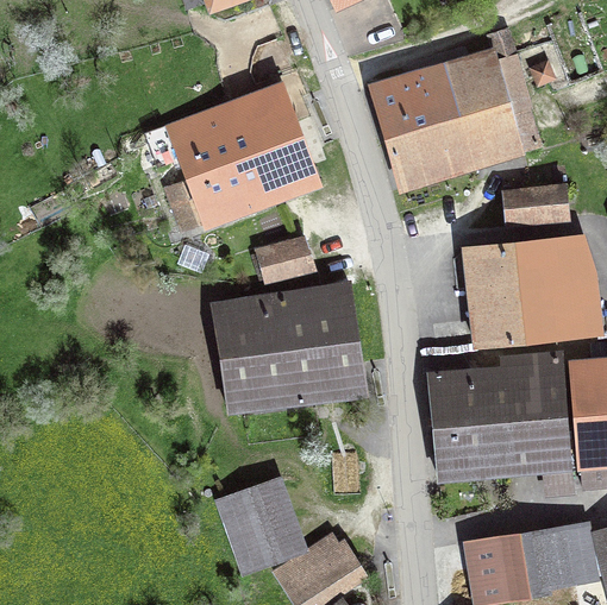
[(539,142),(529,106),(509,111),(492,49),(369,84),(398,183),(539,142)]
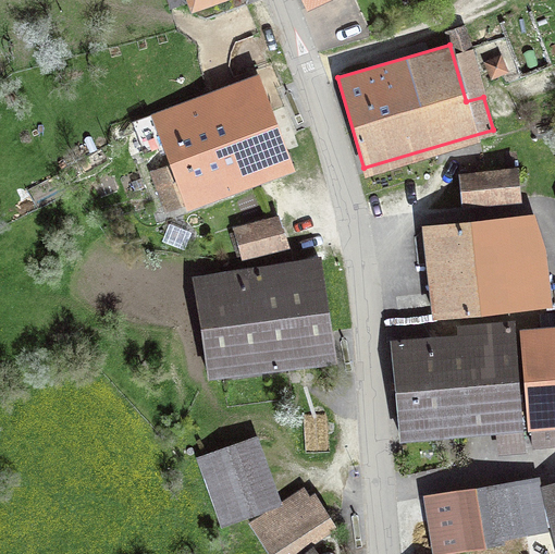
[(290,163),(258,77),(134,123),(143,147),(163,140),(171,161),(150,170),(164,207),(185,199),(185,201),(290,163)]
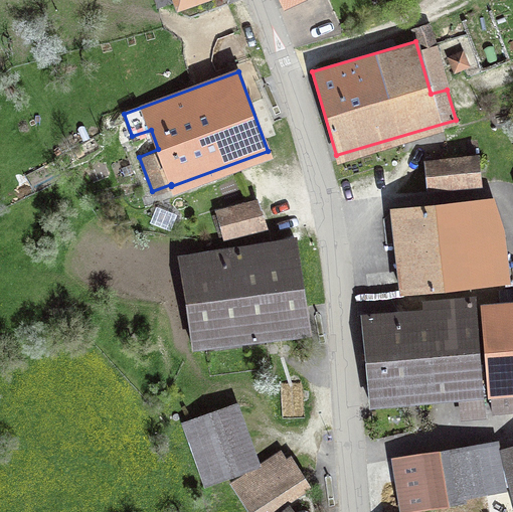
[(426,187),(478,181),(476,155),(423,160),(426,187)]
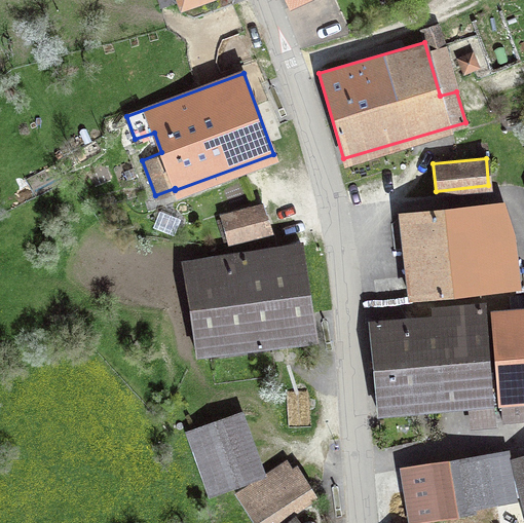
[(503,201),(401,212),(408,303),(519,291),(512,234),(503,201)]
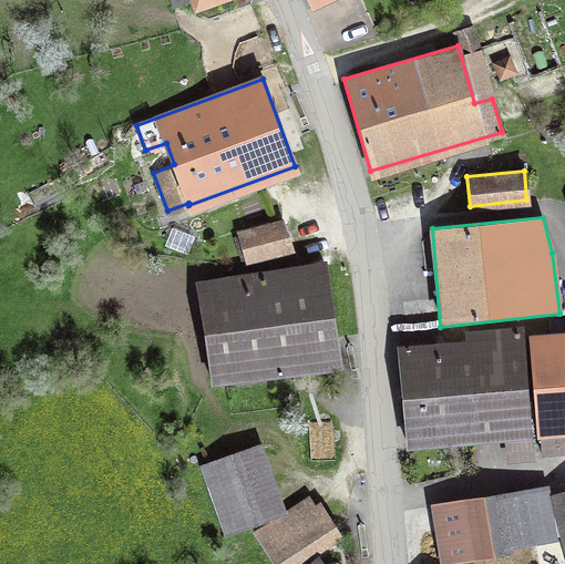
[(281,219),(238,232),(246,257),(290,246),(281,219)]
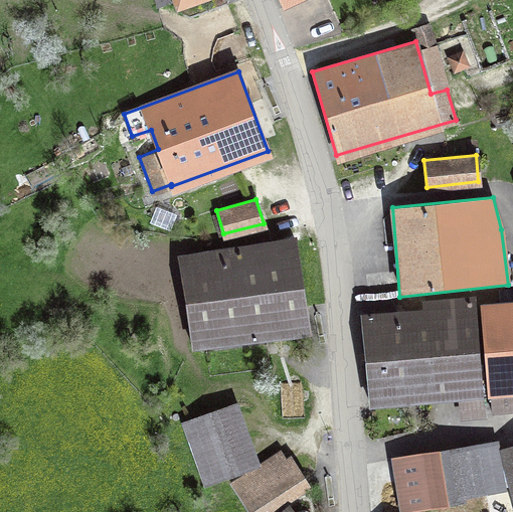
[(190,344),(308,328),(295,238),(177,256),(190,344)]
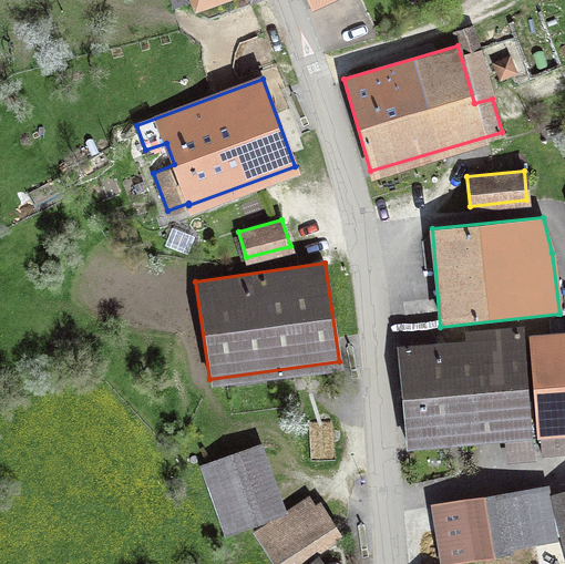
[(503,442),(505,462),(533,459),(523,325),(463,330),(464,340),(398,346),(407,450),(503,442)]
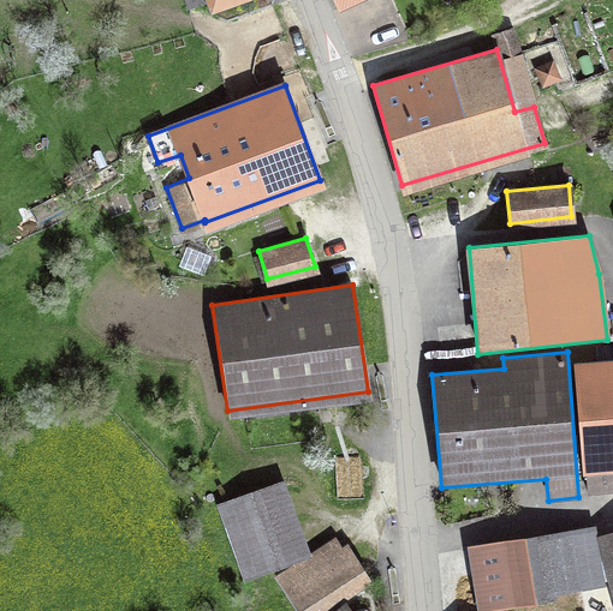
[(612,359),(572,363),(581,477),(584,477),(585,493),(612,491),(612,475),(612,473),(612,472),(612,359)]
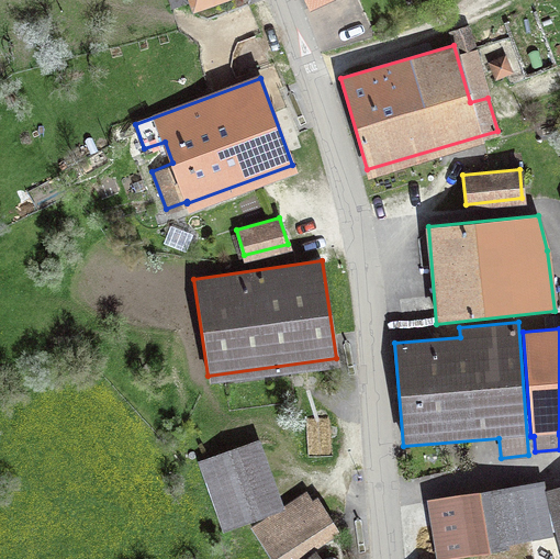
[(202,460),(224,522),(277,503),(254,442),(202,460)]
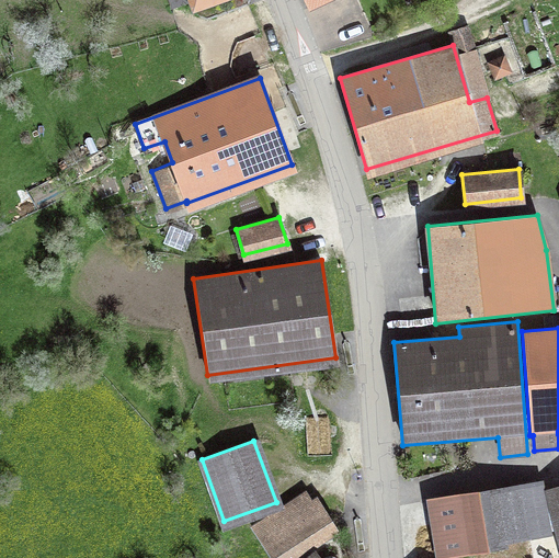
[(428,500),(436,554),(502,543),(501,538),(543,532),(535,482),(516,486),(516,482),(460,491),(460,494),(428,500)]
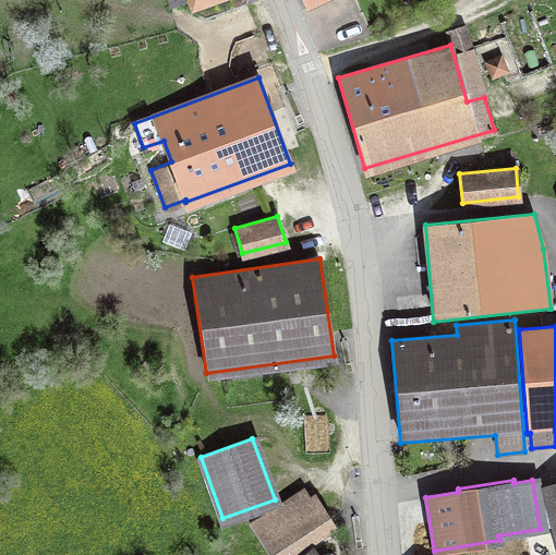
[(555,491),(545,495),(555,532),(555,491)]
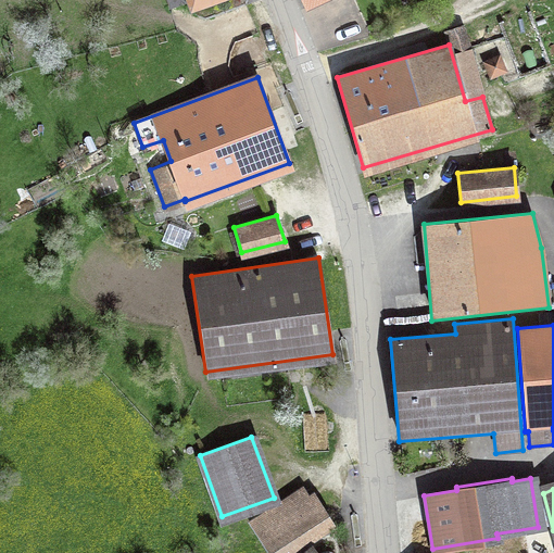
[(286,552),(332,523),(314,495),(257,533),(271,552),(286,552)]
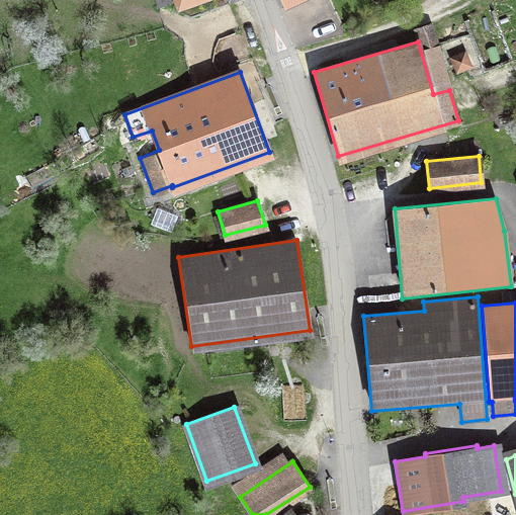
[(508,514),(512,514),(507,494),(489,499),(492,514),(508,514)]
